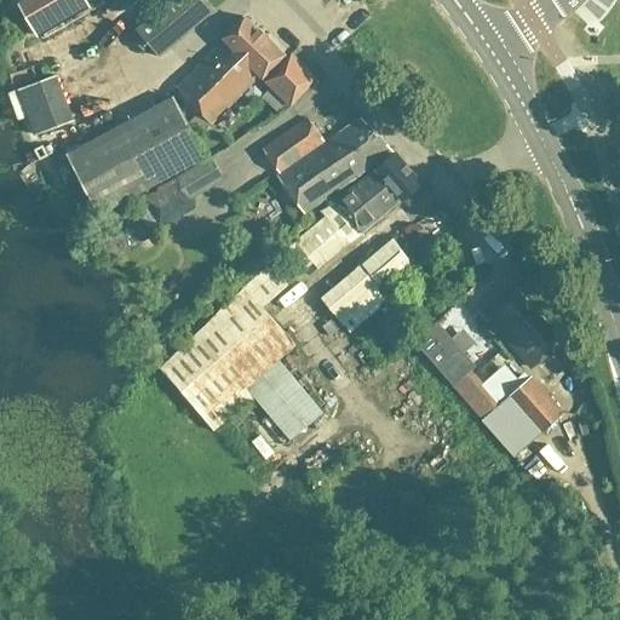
[(39,29),(89,0),(21,0),(22,0),(39,29)]
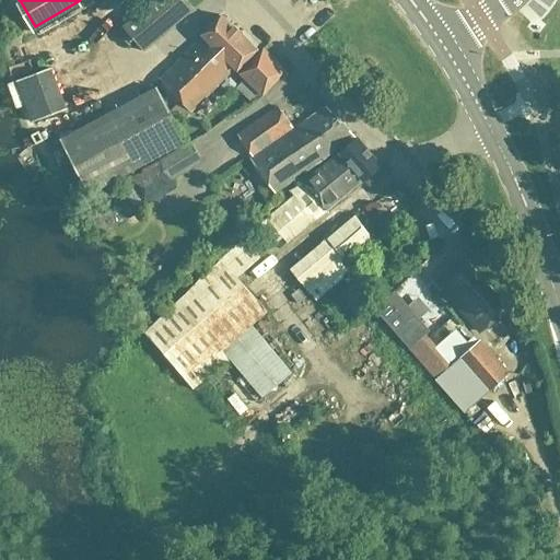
[(126,0),(114,0),(121,13),(131,8),(126,0)]
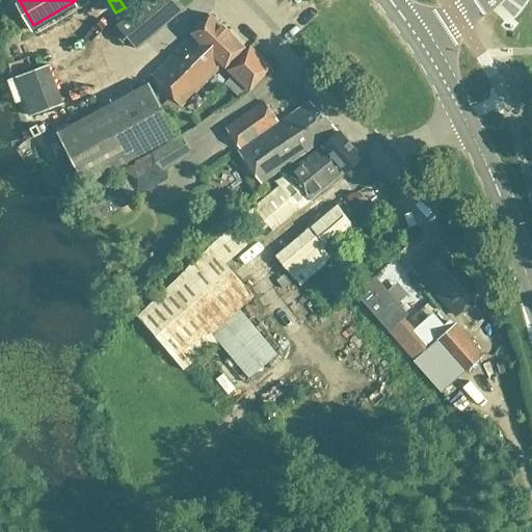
[(136,51),(184,10),(175,0),(147,0),(116,26),(136,51)]
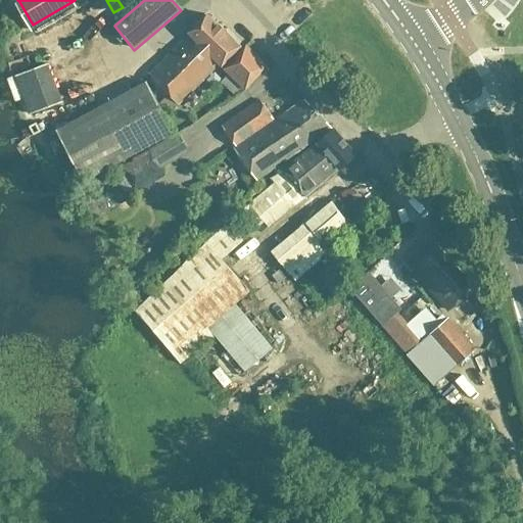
[(219,65),(239,48),(205,15),(187,34),(189,36),(148,76),(177,106),(203,80),(219,65)]
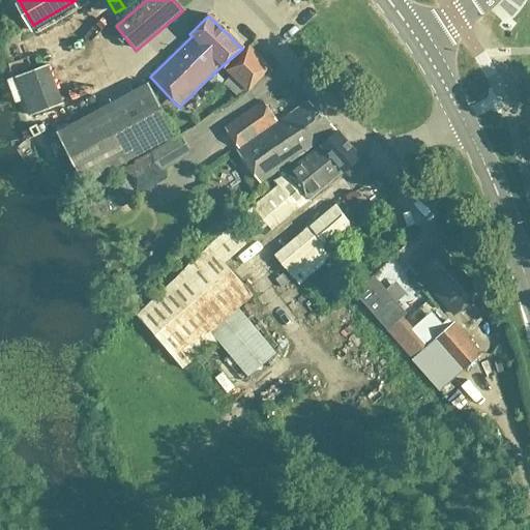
[(110,18),(100,21),(105,37),(114,35),(110,18)]
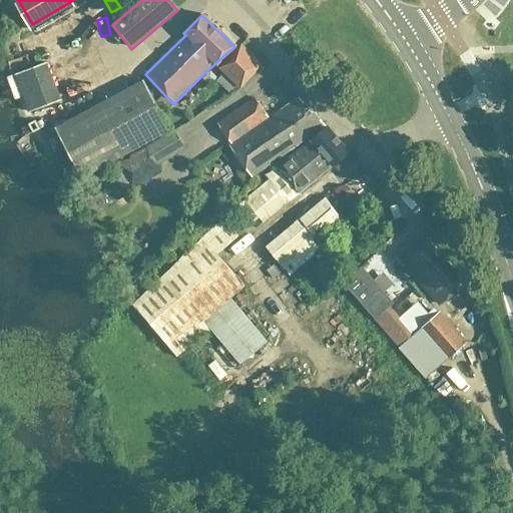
[(223,73),(215,81),(230,95),(238,87),(240,89),(262,67),(240,47),(219,69),(223,73)]
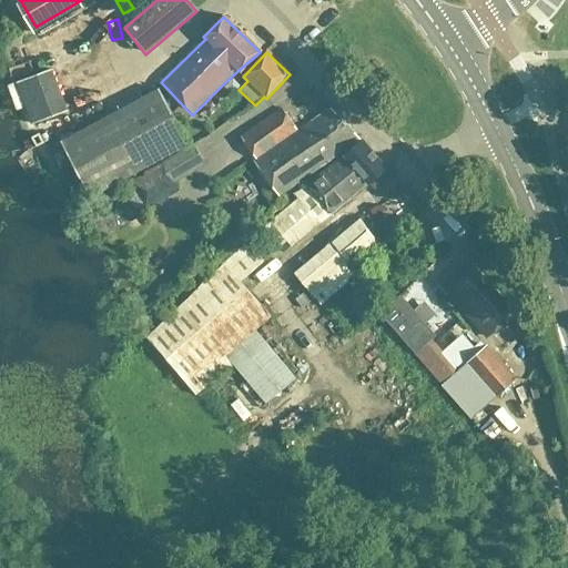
[(56,79),(18,88),(28,131),(67,122),(56,79)]
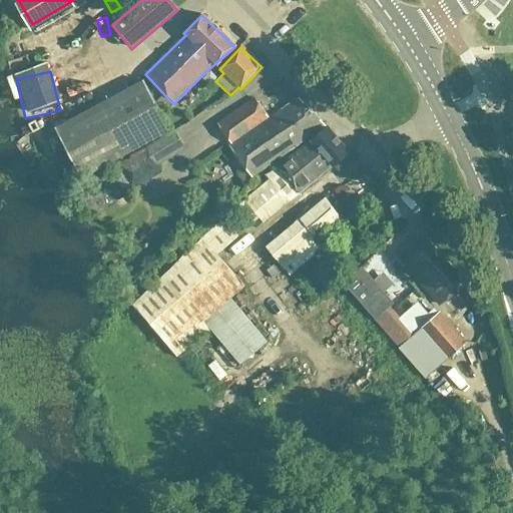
[(142,82),(54,130),(81,179),(169,132),(142,82)]
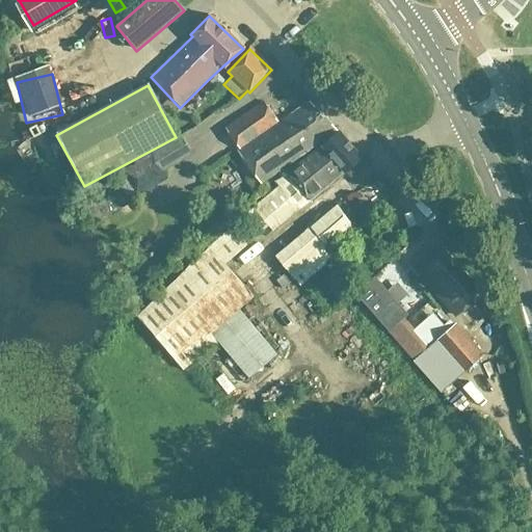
[(260,185),(336,131),(309,103),(278,124),(264,103),(224,130),(239,150),(236,152),(260,185)]
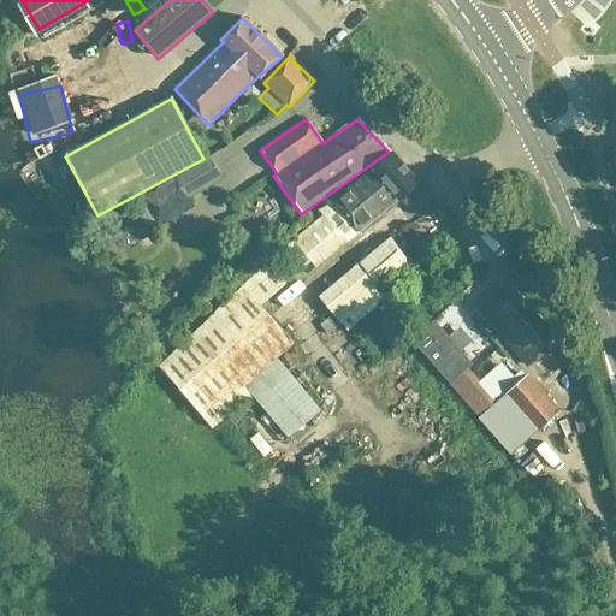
[(333,203),(357,234),(418,185),(391,155),(333,203)]
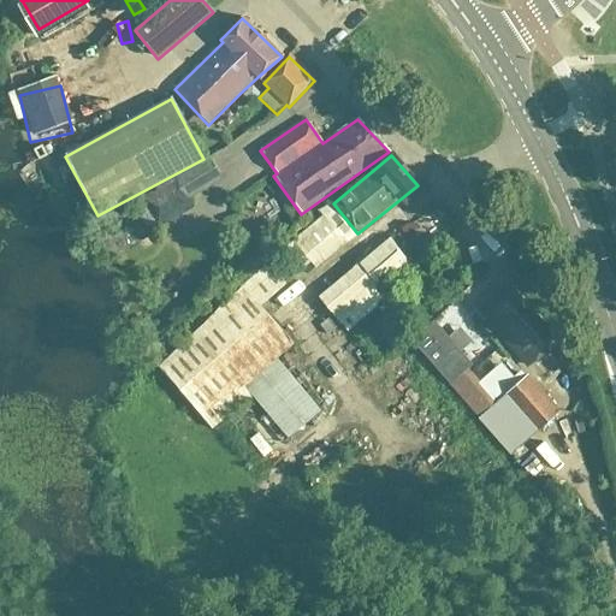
[(157,227),(158,229),(194,208),(178,179),(141,200),(142,201),(157,227)]
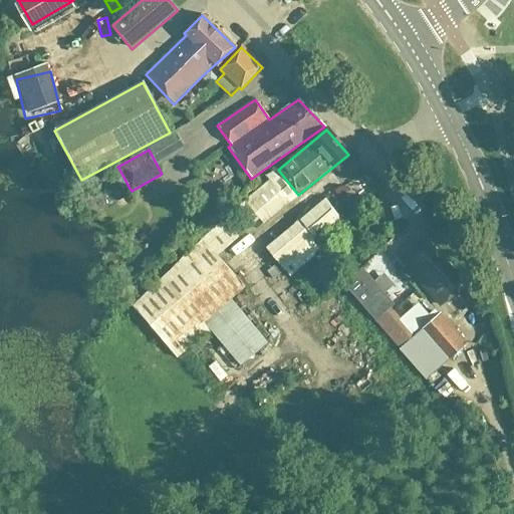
[(298,195),(278,170),(277,169),(265,177),(266,178),(265,179),(268,182),(244,202),(132,307),(177,358),(203,337),(211,331),(224,346),(218,351),(235,370),(241,366),(240,365),(266,344),(230,300),(244,288),(216,256),(258,219),(262,224),(287,204),(288,205),(300,197),(298,195)]
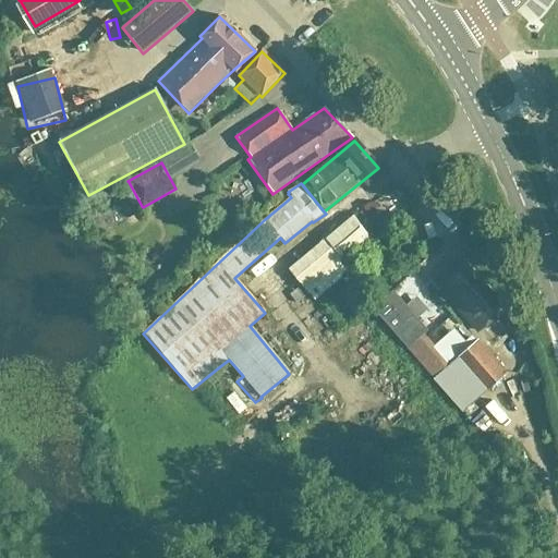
[(356,216),(366,231),(407,206),(397,191),(356,216)]
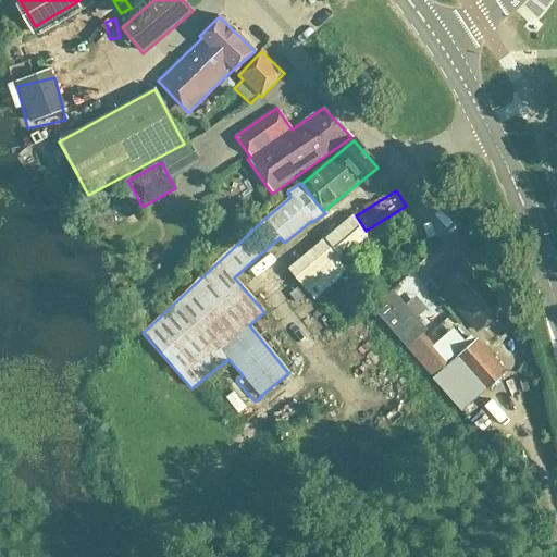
[(343,260),(369,237),(353,217),(351,218),(287,270),(313,300),(350,270),(343,260)]
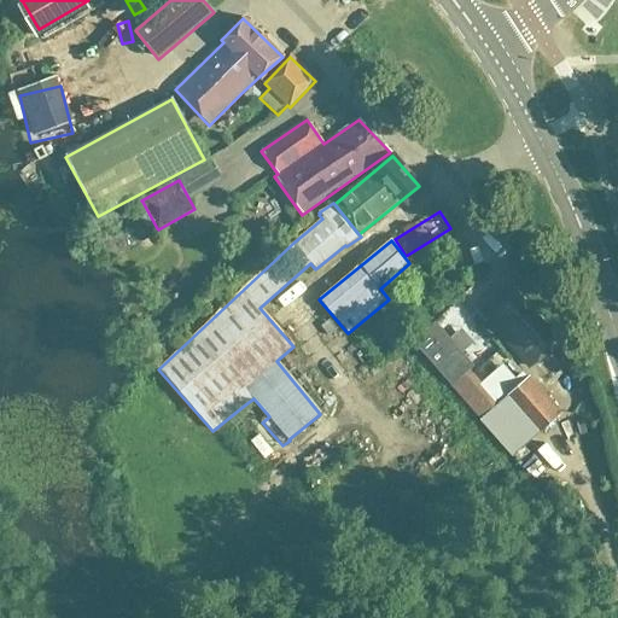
[(435,322),(412,342),(447,383),(448,383),(462,369),(465,367),(467,371),(472,366),(435,322)]
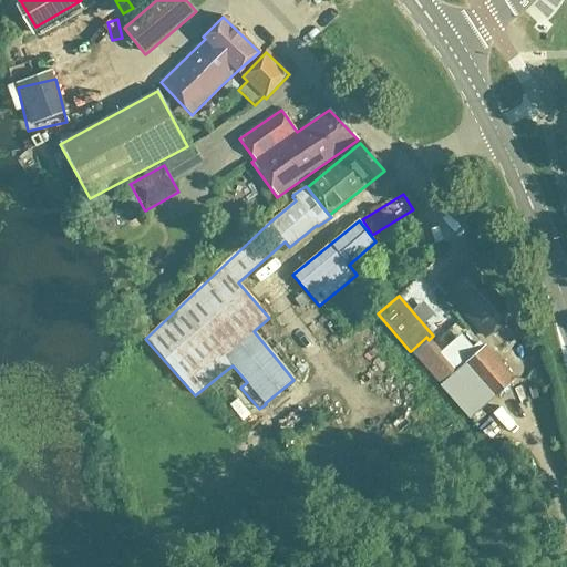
[(456,371),(430,340),(429,340),(426,337),(424,339),(411,351),(410,351),(468,419),(515,380),(485,346),(456,371)]
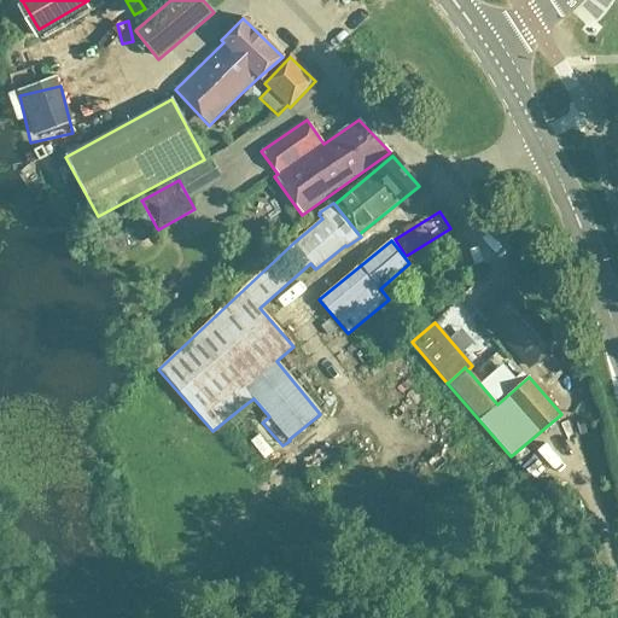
[(540,478),(549,468),(530,448),(519,458),(540,478)]
